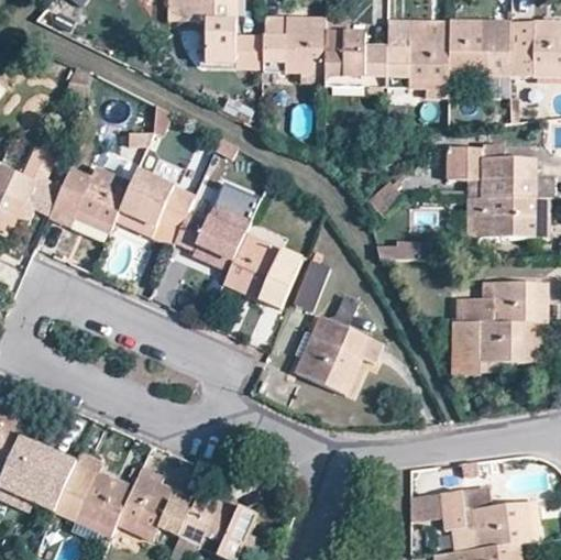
[(168,0),(168,18),(200,19),(199,65),(235,66),(237,30),(237,0),(168,0)]
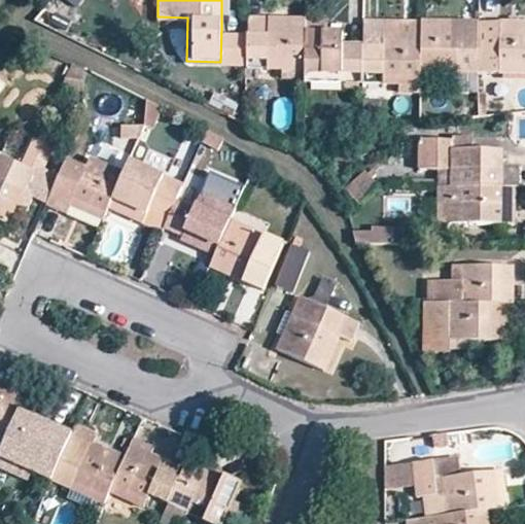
[(268,13),(247,12),(247,28),(268,29),(268,13)]
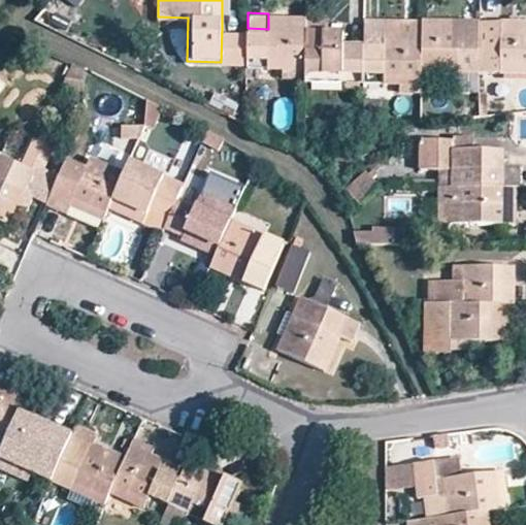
[(305,13),(268,13),(268,29),(248,28),(247,57),(268,57),(268,65),(304,65),(304,28),(305,13)]
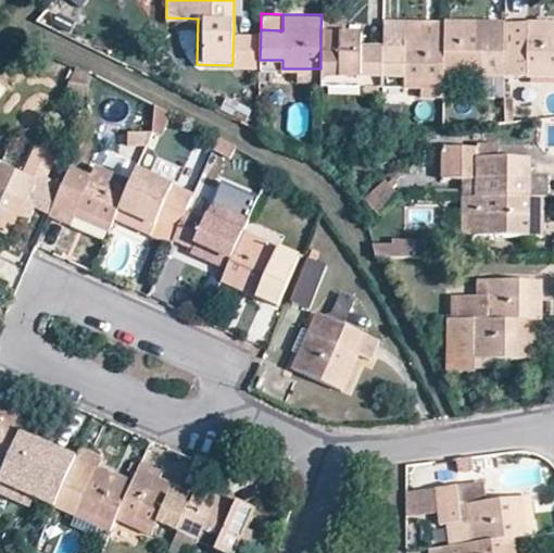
[(444,28),(444,16),(383,15),(382,42),(404,42),(405,28),(444,28)]
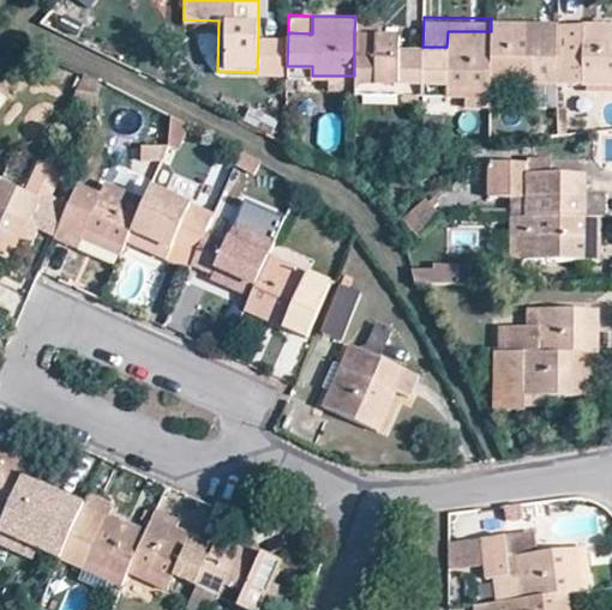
[(557,19),(491,18),(491,31),(490,79),(557,80),(557,79),(557,19)]
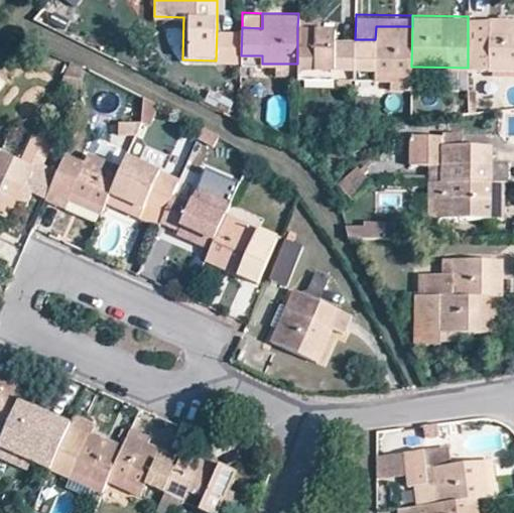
[(513,16),(468,16),(468,67),(490,67),(490,78),(513,78),(513,16)]
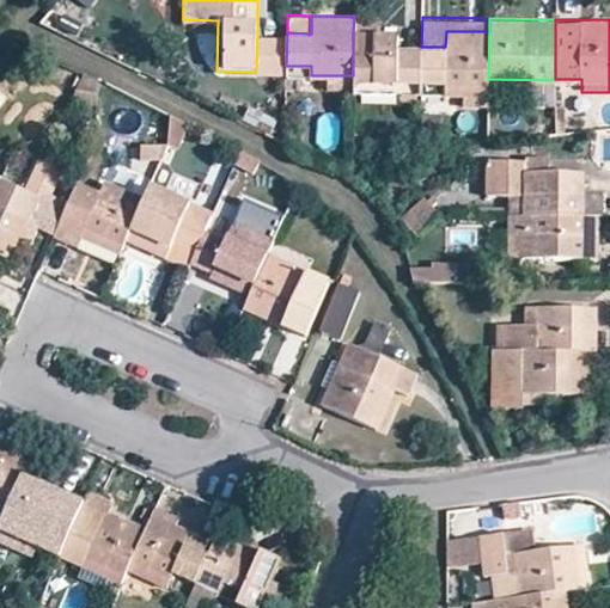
[(488,79),(489,31),(446,31),(445,47),(421,47),(421,81),(446,83),(446,92),(488,92),(488,79)]
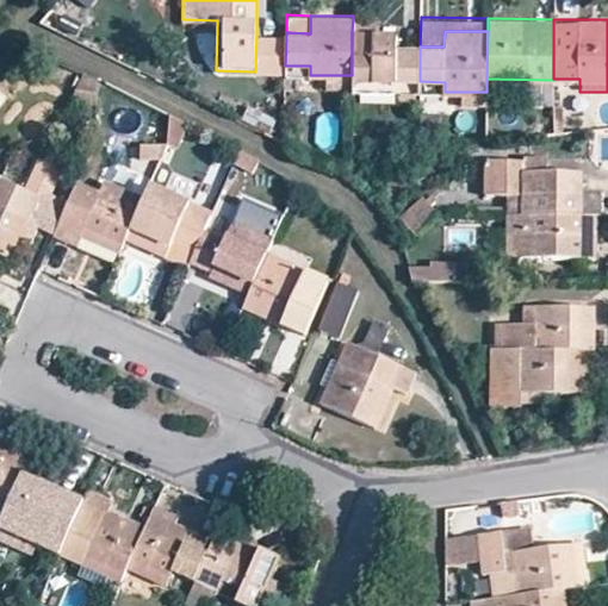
[(255,72),(285,72),(285,66),(286,32),(256,32),(255,72)]
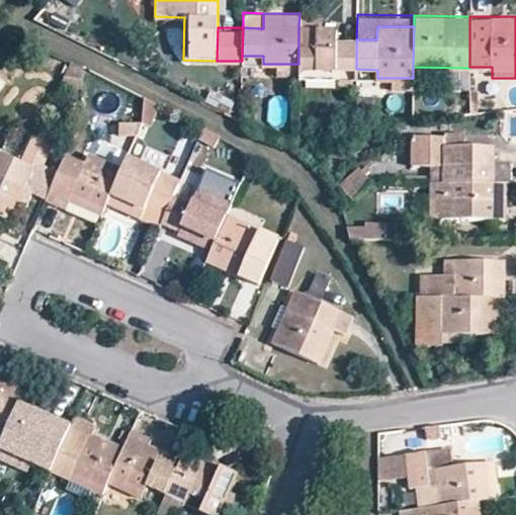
[(337,27),(298,27),(298,64),(298,78),(336,79),(336,77),(336,69),(356,69),(356,39),(337,39),(337,27)]
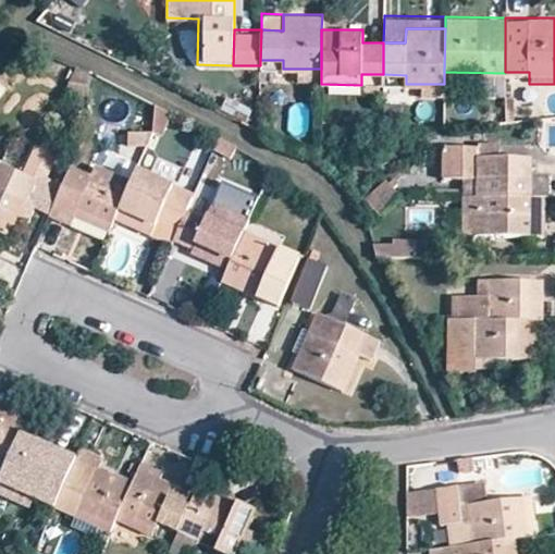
[(361,83),(383,84),(383,74),(361,74),(361,83)]
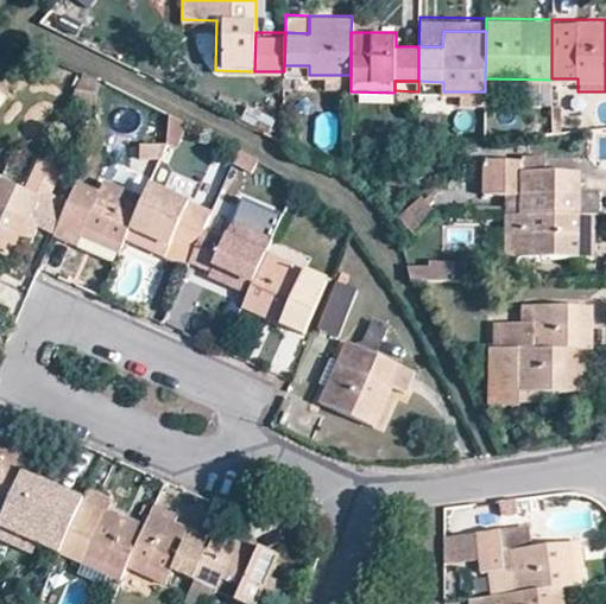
[(443,82),(418,81),(418,91),(443,91),(443,82)]
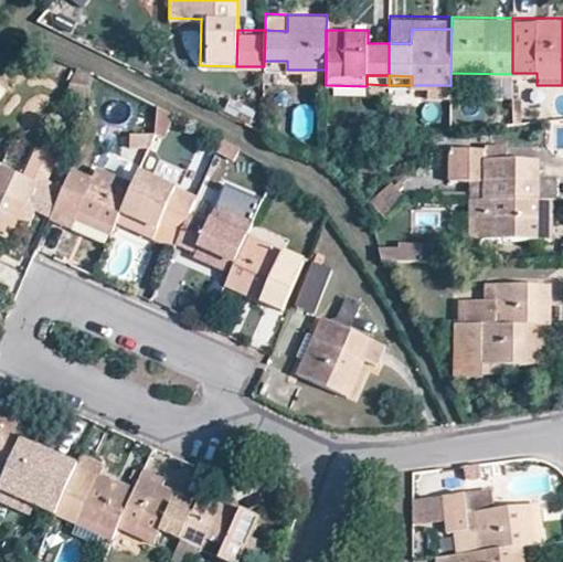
[(411,99),(412,85),(389,85),(388,99),(411,99)]
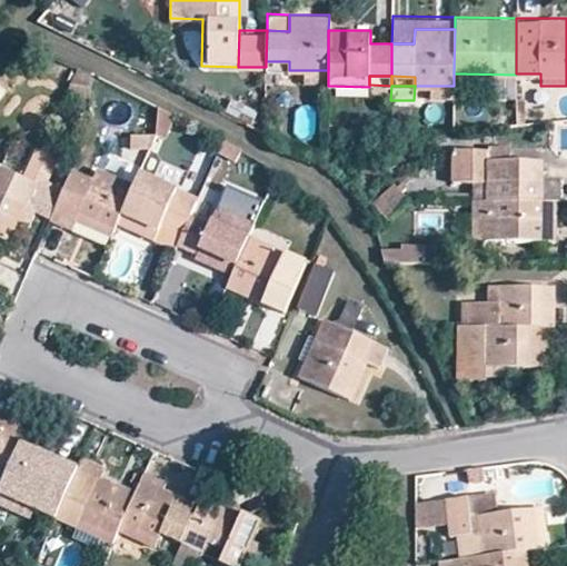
[(157,107),(155,130),(170,131),(171,108),(157,107)]
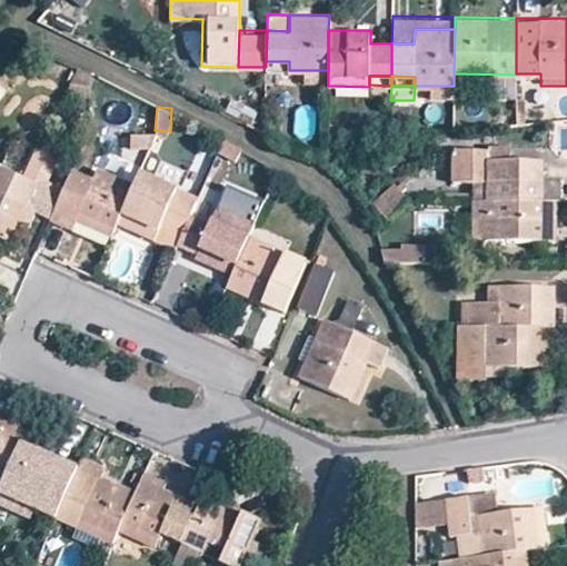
[(148,148),(155,135),(130,135),(129,148),(148,148)]
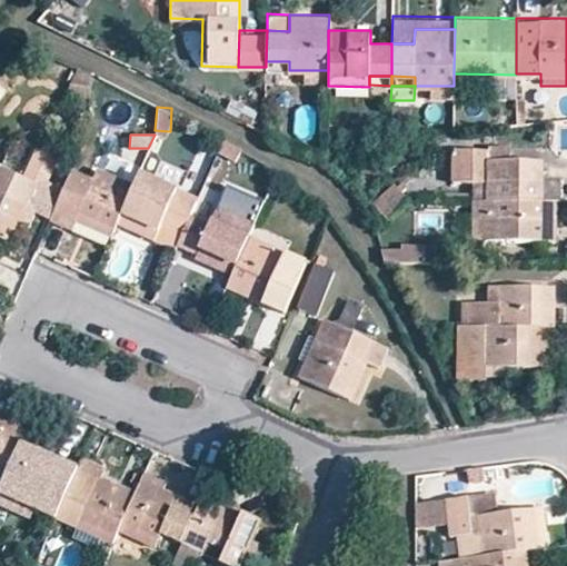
[(138,172),(133,185),(116,224),(172,248),(195,197),(150,178),(161,151),(155,149),(153,150),(148,148),(142,160),(138,172)]
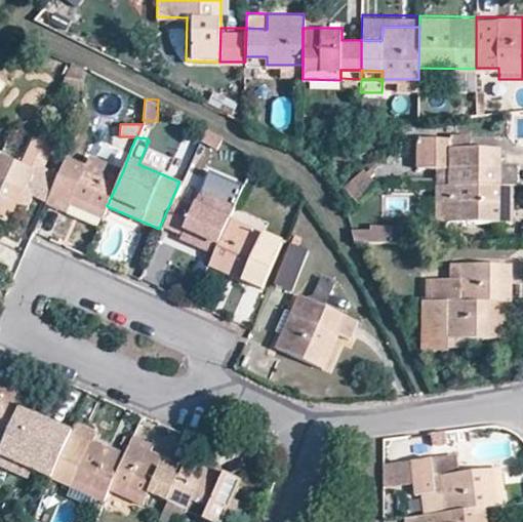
[(415,137),(415,166),(432,167),(446,167),(446,185),(498,186),(498,149),(450,148),(450,138),(415,137)]
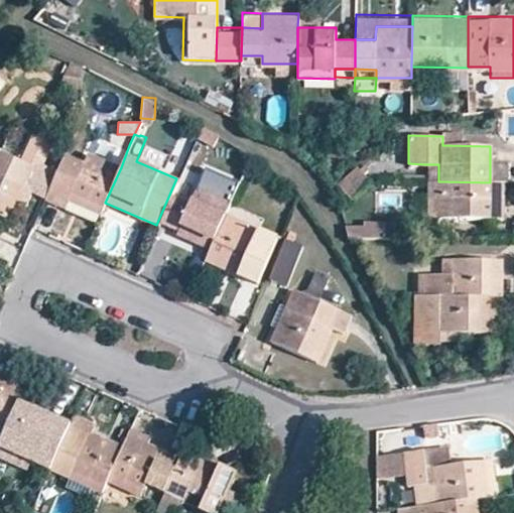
[(125,156),(129,145),(116,142),(112,150),(125,156)]
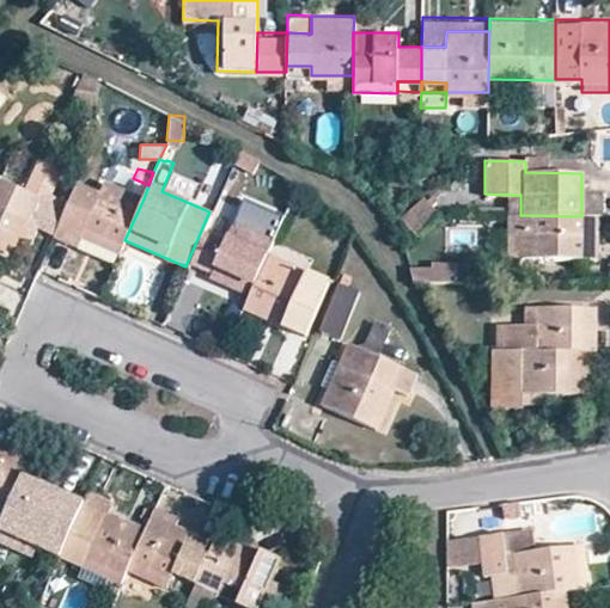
[(107,171),(102,182),(117,189),(123,177),(107,171)]
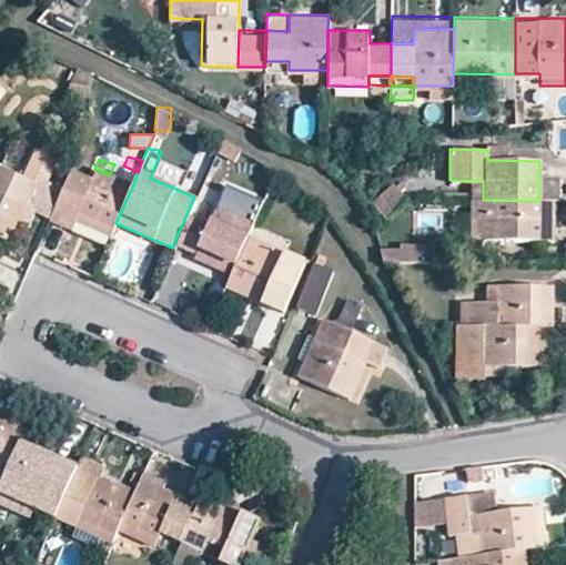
[(0,236),(9,241),(34,183),(0,168),(0,236)]
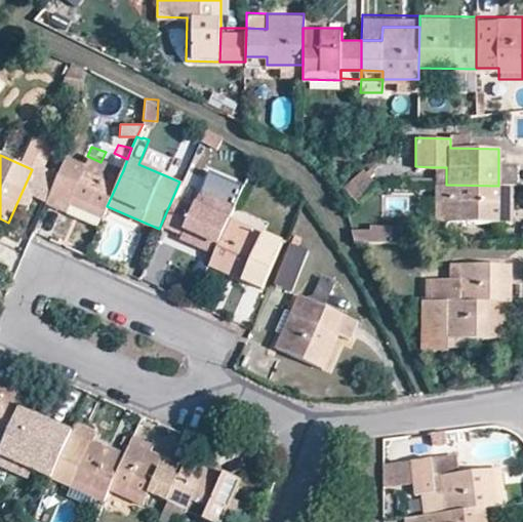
[(101,162),(87,156),(84,164),(66,155),(44,203),(65,211),(68,204),(102,217),(107,206),(123,170),(101,162)]
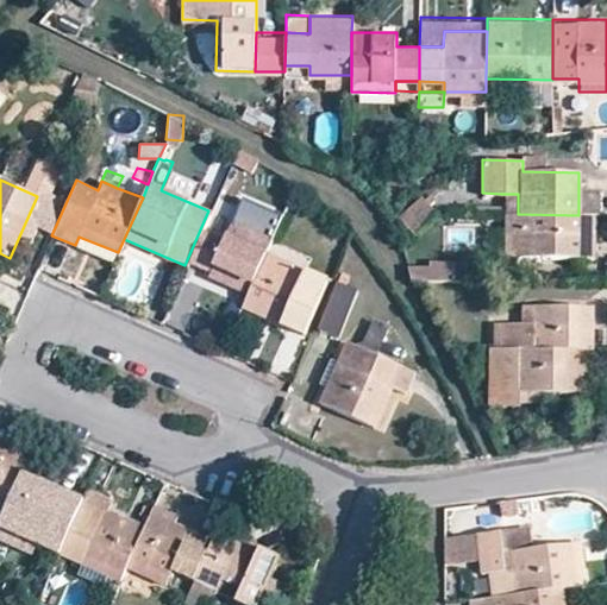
[(398,214),(412,231),(436,208),(421,193),(398,214)]
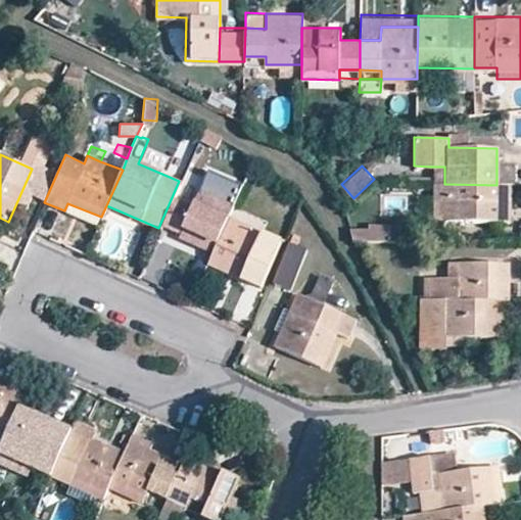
[(444,167),(430,167),(430,184),(432,184),(444,184),(444,167)]
